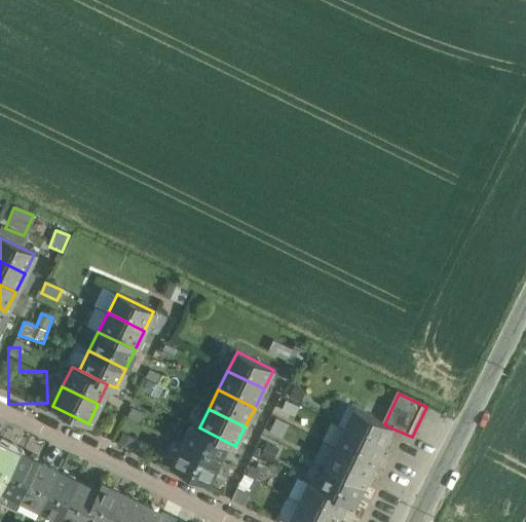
[(353,409),(344,430),(381,448),(390,427),(384,424),(353,409)]
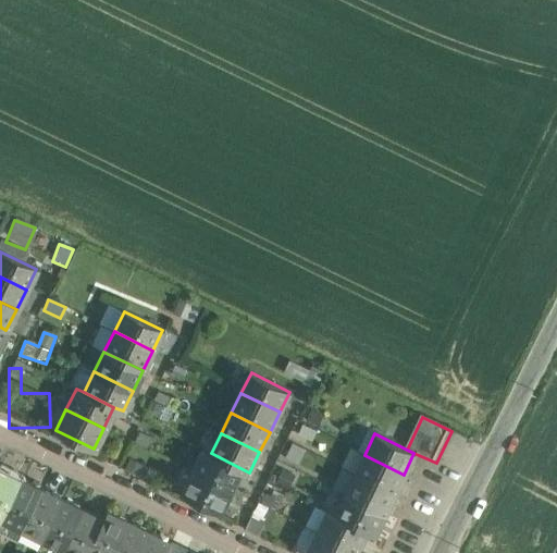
[(202,450),(193,470),(231,489),(240,468),(211,453),(202,450)]
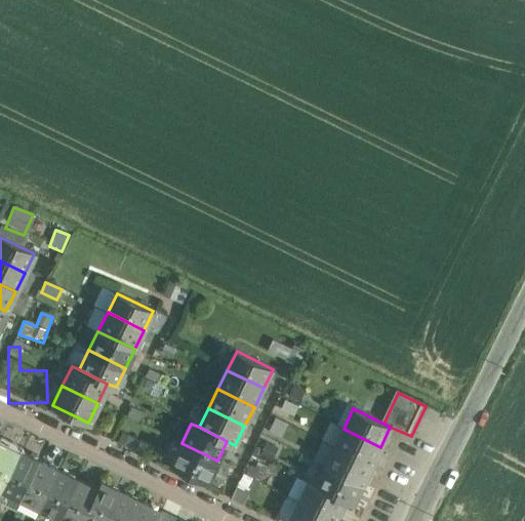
[(344,429),(334,447),(371,466),(380,447),(344,429)]
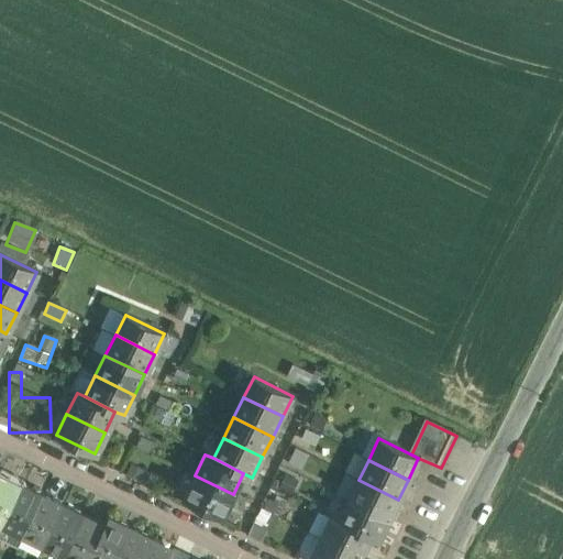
[(146,484),(151,472),(129,464),(124,475),(146,484)]
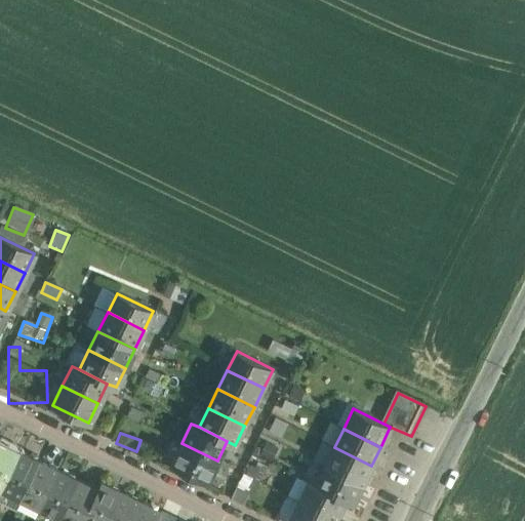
[(0,490),(1,491),(19,453),(0,443),(0,490)]
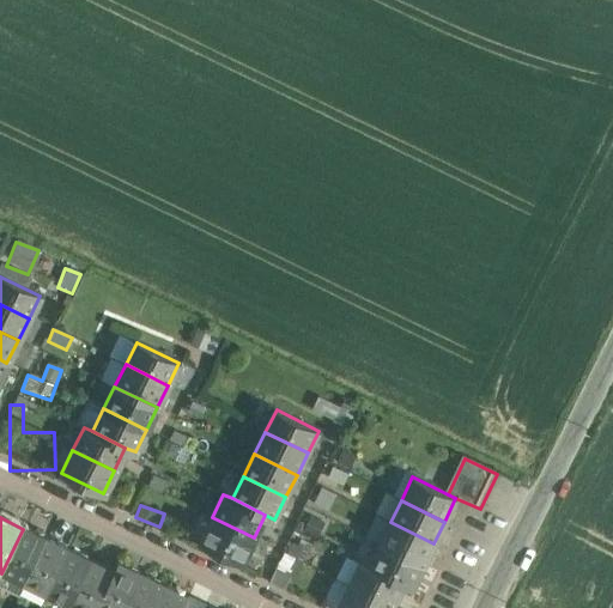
[(212,517),(200,541),(242,561),(254,537),(212,517)]
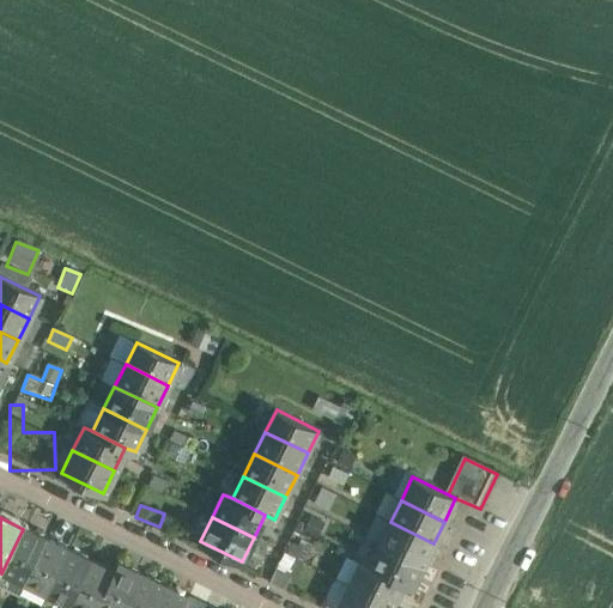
[(390,522),(380,545),(423,566),(434,543),(390,522)]
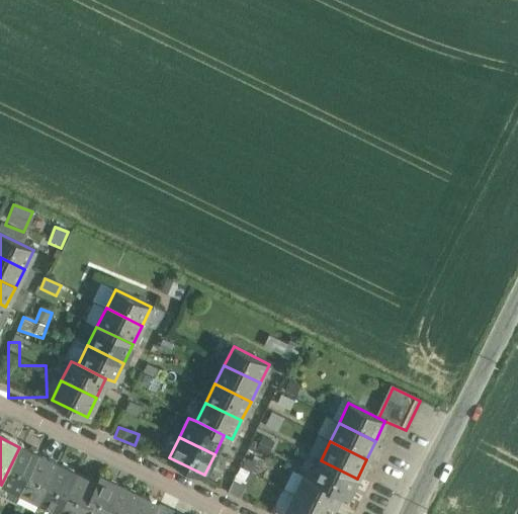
[(1,485),(20,494),(39,457),(19,447),(1,485)]
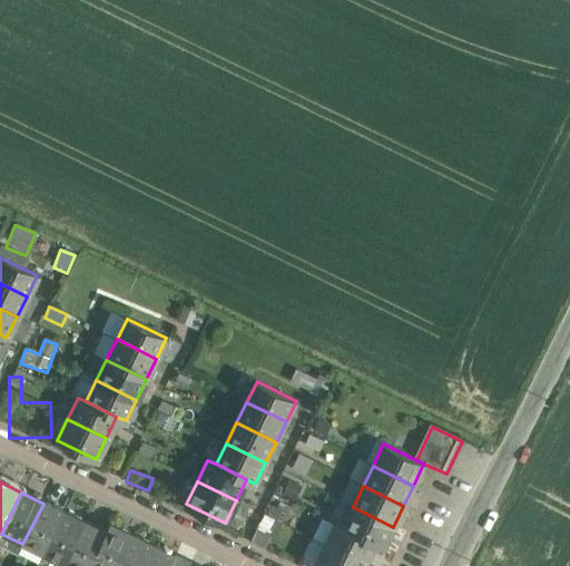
[(22,544),(45,555),(65,514),(43,504),(22,544)]
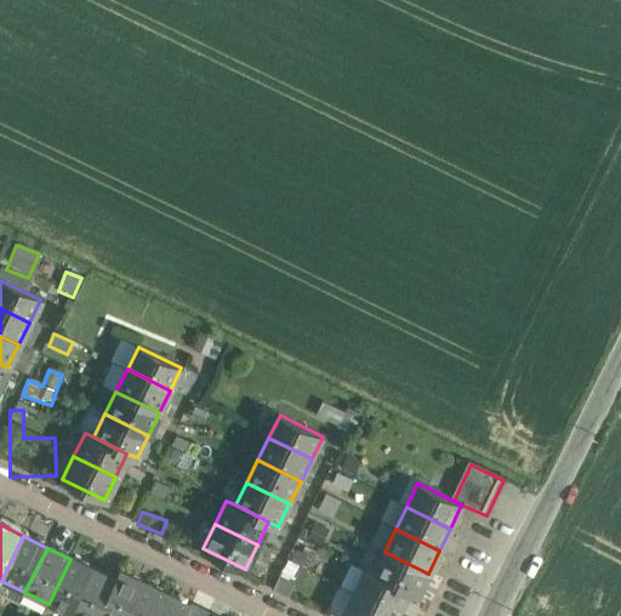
[(291,562),(309,568),(313,557),(295,549),(291,562)]
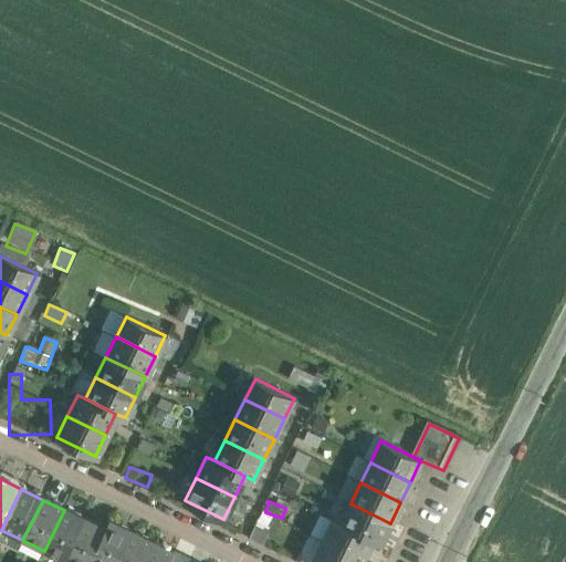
[(350,503),(342,524),(371,540),(380,543),(390,523),(350,503)]
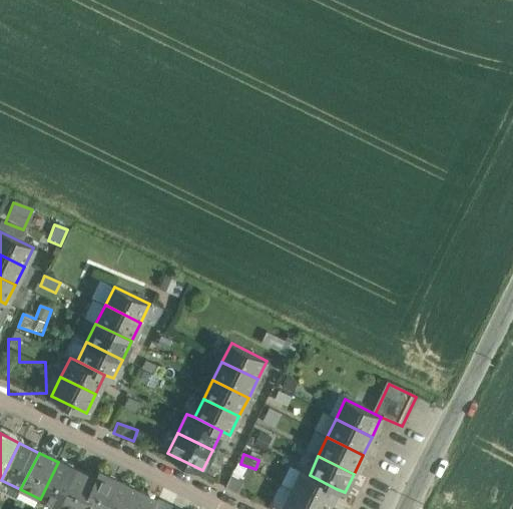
[(40,499),(57,508),(60,508),(78,472),(58,462),(40,499)]
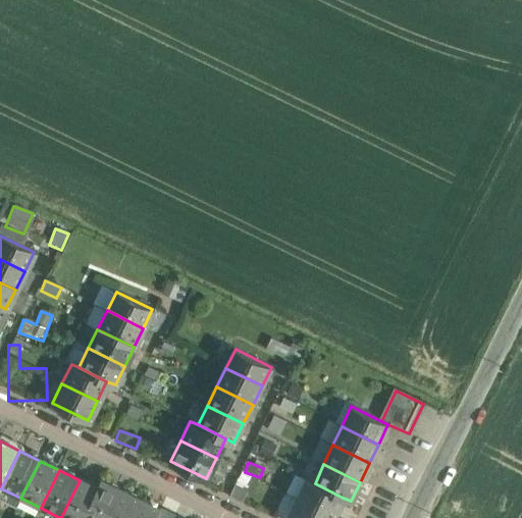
[(245,503),(257,479),(242,472),(229,496),(245,503)]
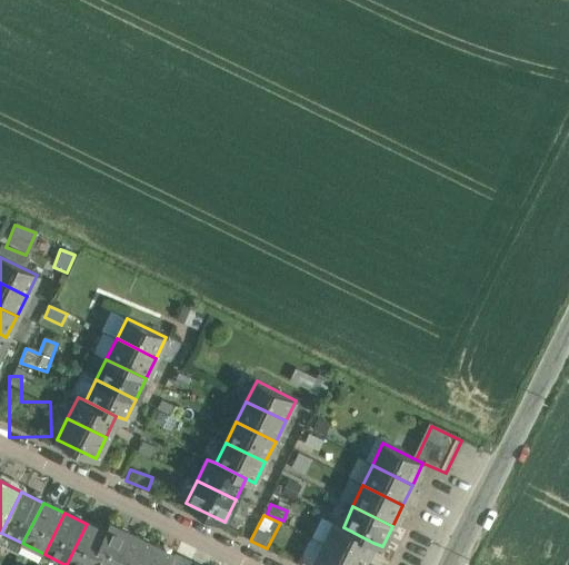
[(92,564),(107,533),(87,524),(67,564),(92,564)]
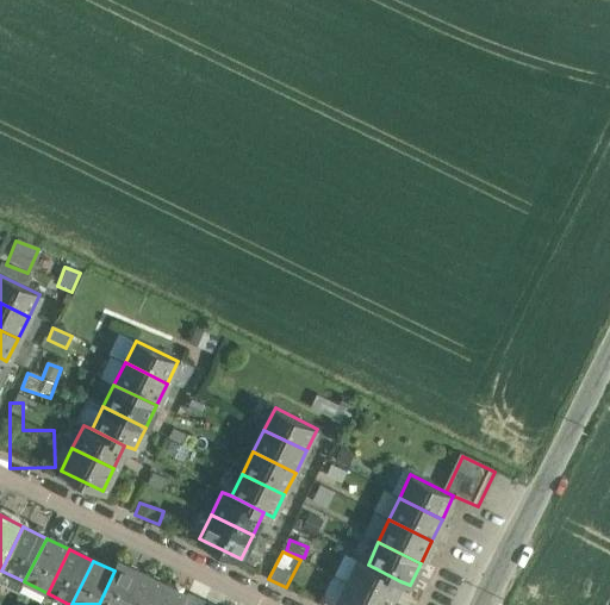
[(359,561),(348,584),(388,604),(400,581),(368,565),(359,561)]
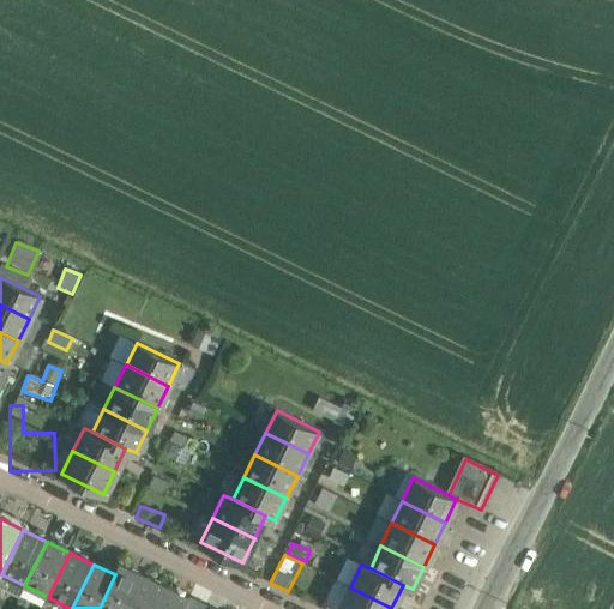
[(128,608),(144,578),(120,566),(115,574),(100,608),(128,608)]
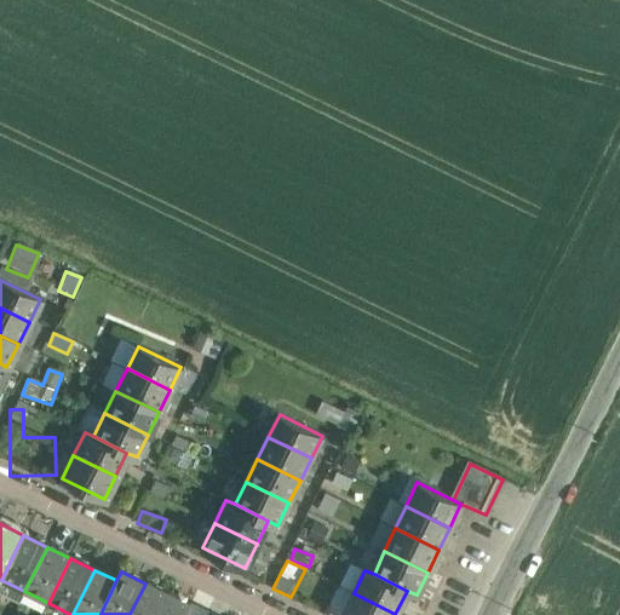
[(158,614),(168,595),(145,584),(130,614),(158,614)]
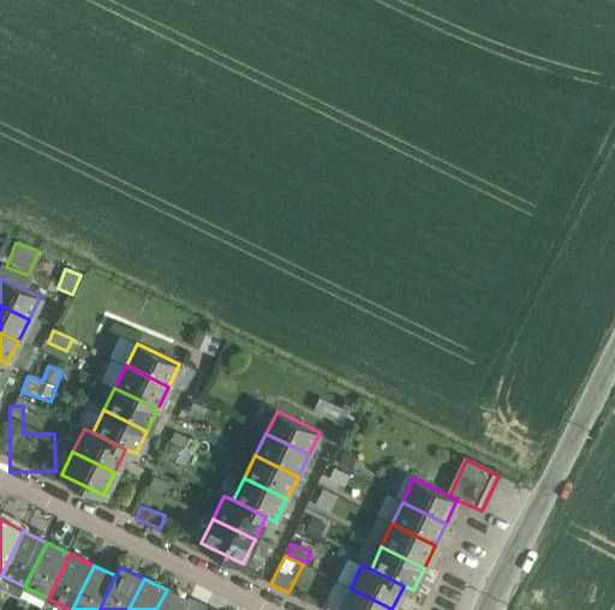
[(351,588),(340,609),(392,609),(351,588)]
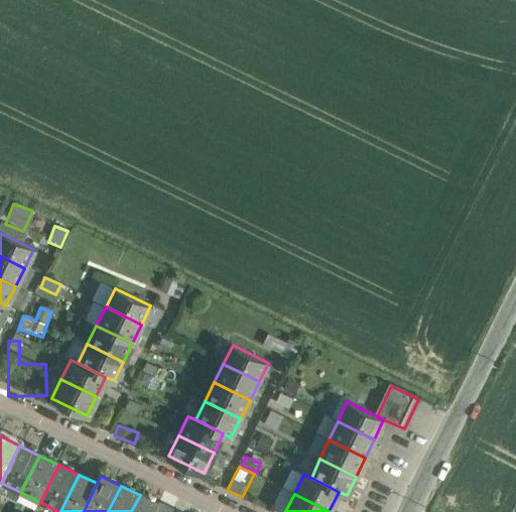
[(155,511),(159,504),(140,495),(131,511),(155,511)]
